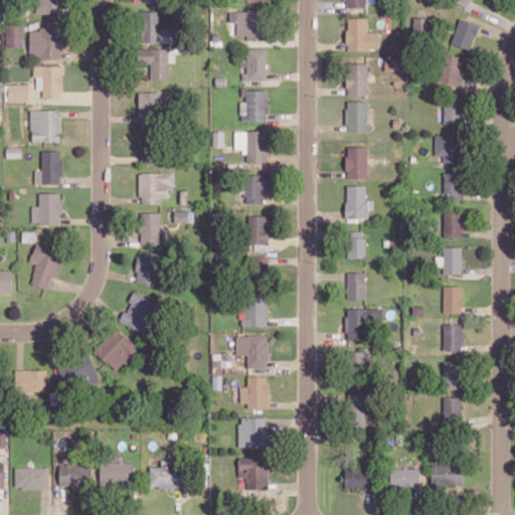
[(59,0),(40,0),(40,13),(59,13),(59,0)]
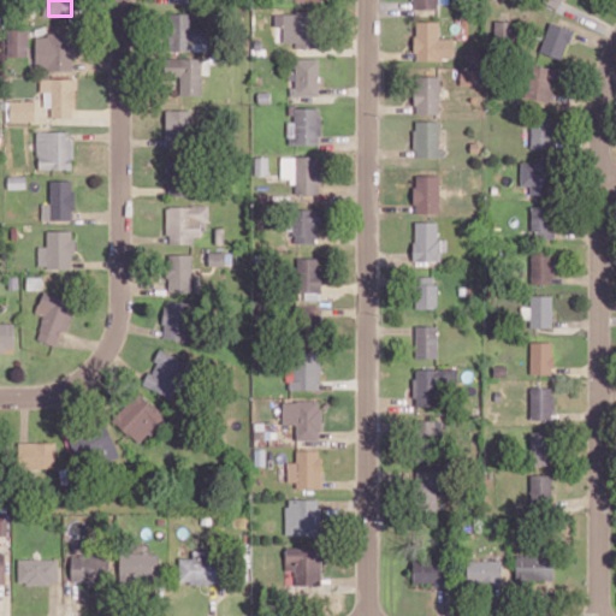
[(566,0),(543,0),(543,1),(561,11),(566,0)]
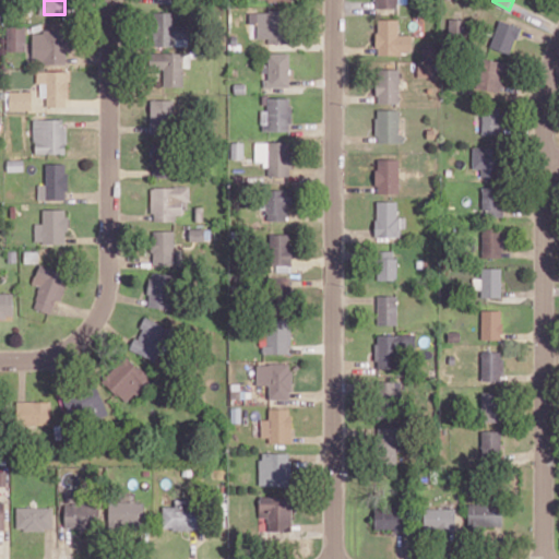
[(257,38),(266,38),(266,43),(288,43),(288,11),(257,11),(257,38)]
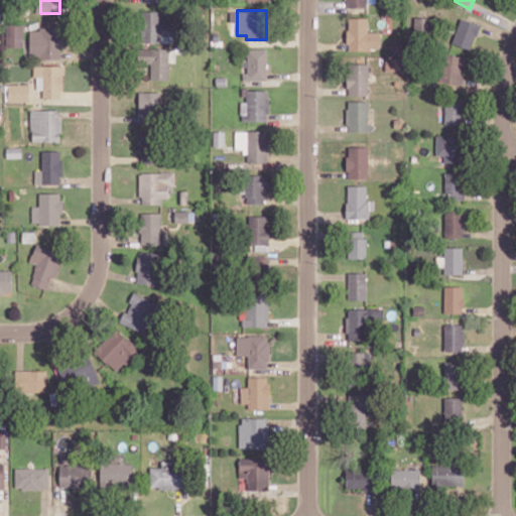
[(141,11),(142,42),(172,41),(172,23),(161,23),(161,11),(141,11)]
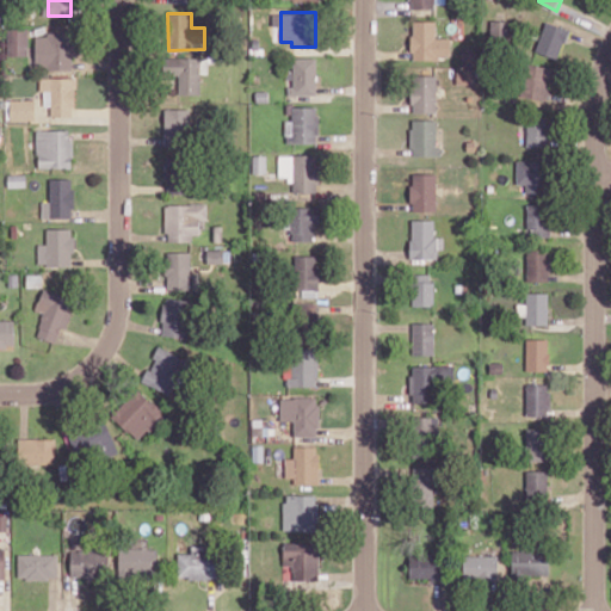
[(434,20),(411,22),(412,60),(451,60),(450,37),(434,38),(434,20)]
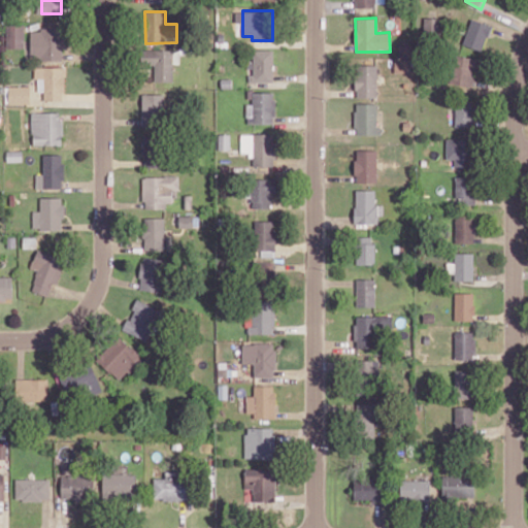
[(482,52),(491,26),(471,19),(462,44),(482,52)]
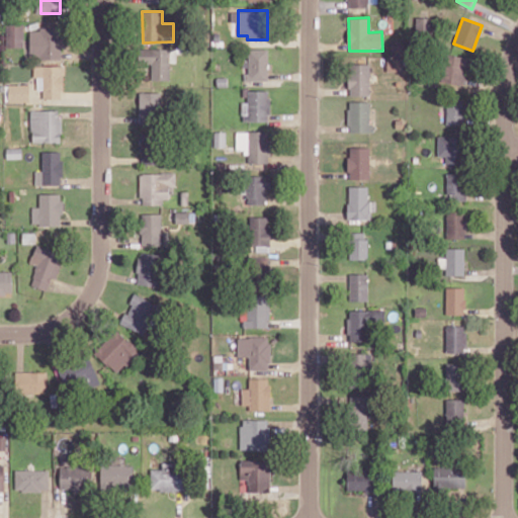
[(6,47),(23,48),(24,23),(6,22),(6,47)]
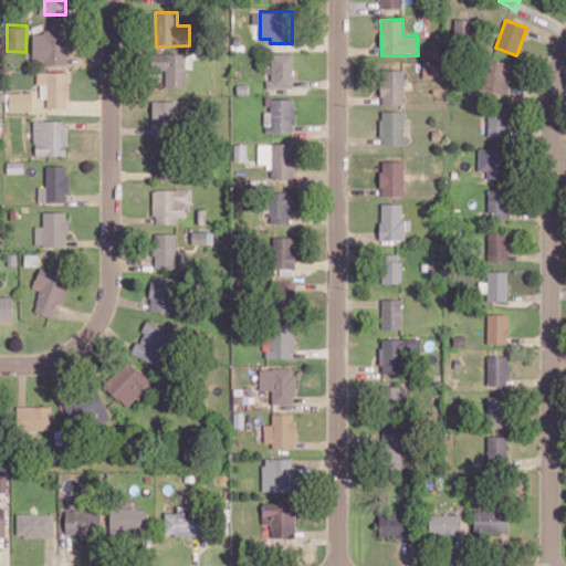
[(33,65),(69,64),(67,25),(42,25),(42,32),(32,33),(33,65)]
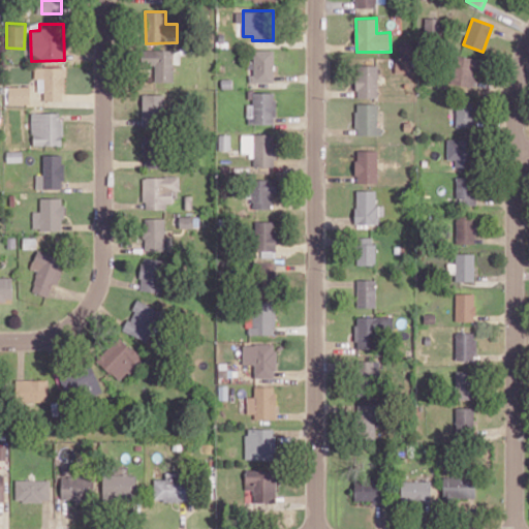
[(155,82),(174,81),(173,50),(143,51),(143,65),(154,64),(155,82)]
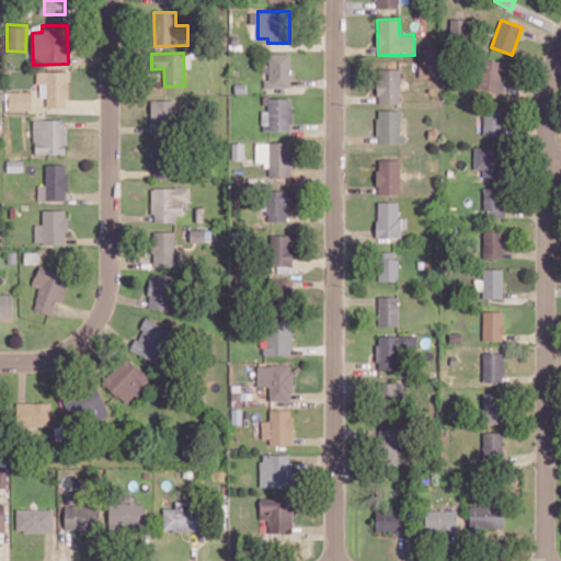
[(290,53),(268,53),(268,66),(263,66),(263,76),(264,76),(264,88),(290,88),(290,53)]
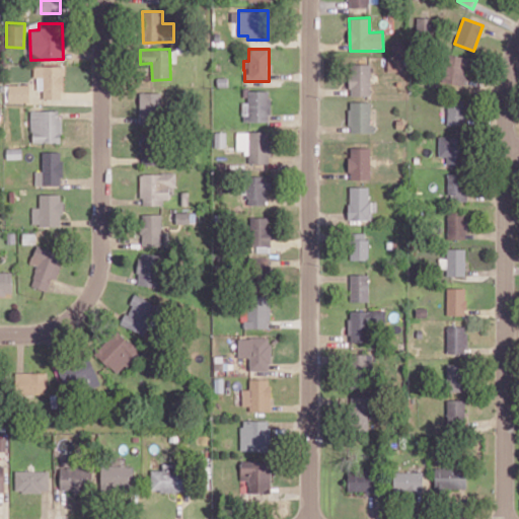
[(468,84),(469,57),(444,56),(443,83),(468,84)]
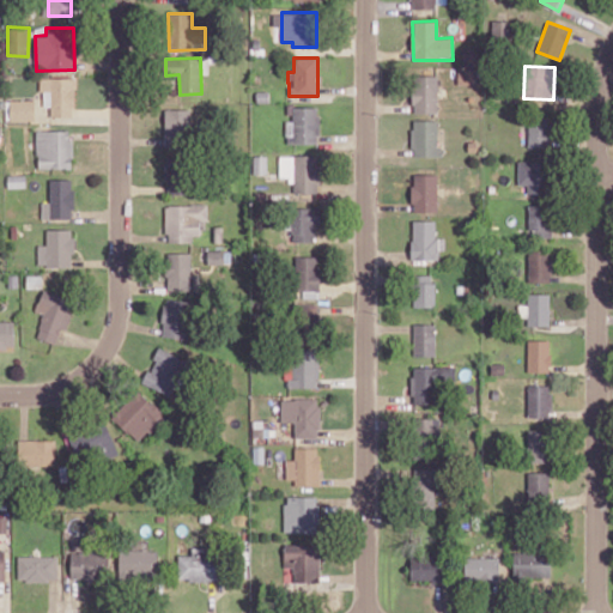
[(412,113),(437,113),(438,76),(413,76),(412,113)]
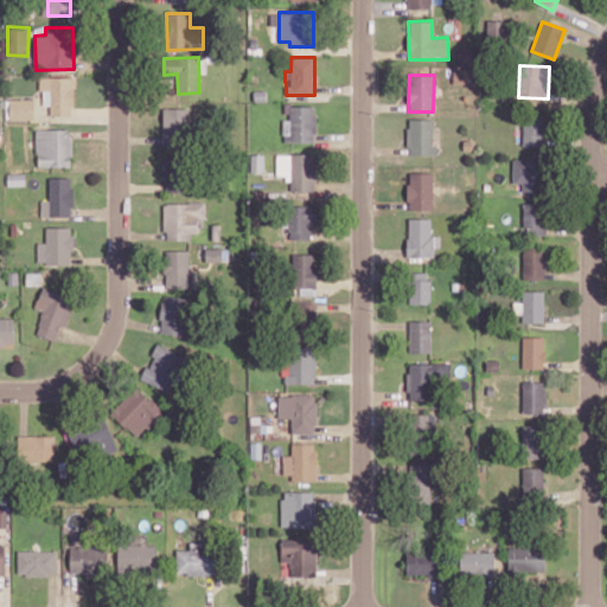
[(42,106),(50,104),(51,116),(75,115),(74,76),(40,77),(42,106)]
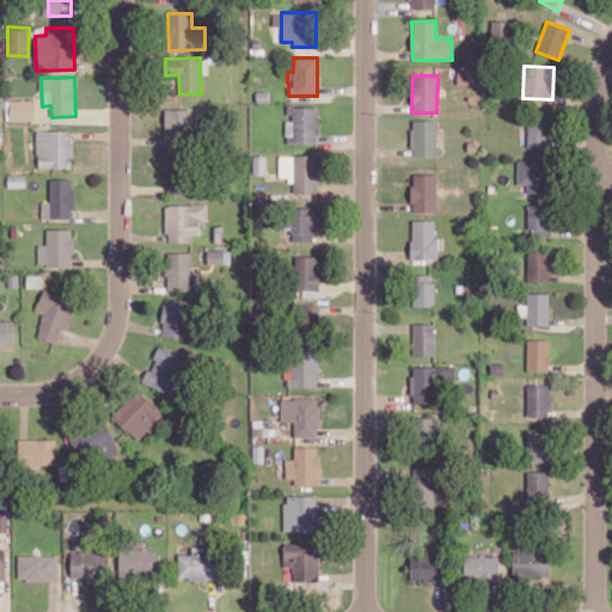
[(34,121),(34,101),(10,99),(10,120),(34,121)]
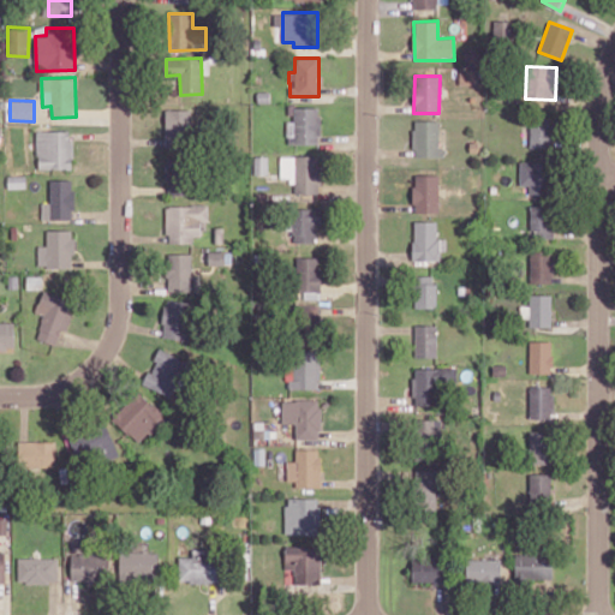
[(287,144),(320,144),(320,107),(293,107),(293,121),(287,121),(287,144)]
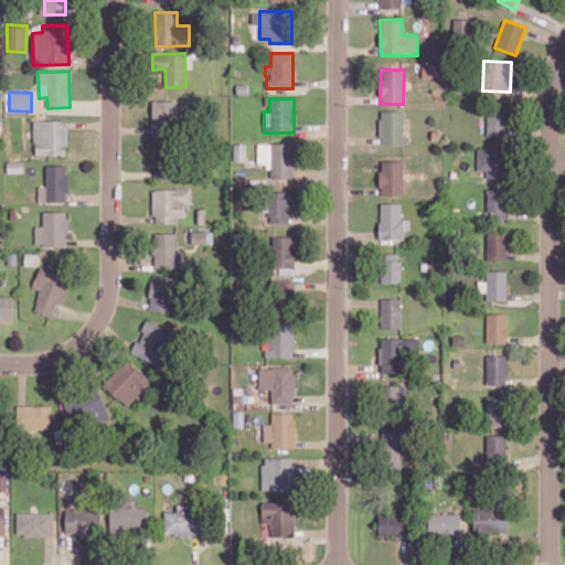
[(174,100),(151,100),(152,137),(170,137),(170,144),(152,144),(153,179),(174,179),(174,100)]
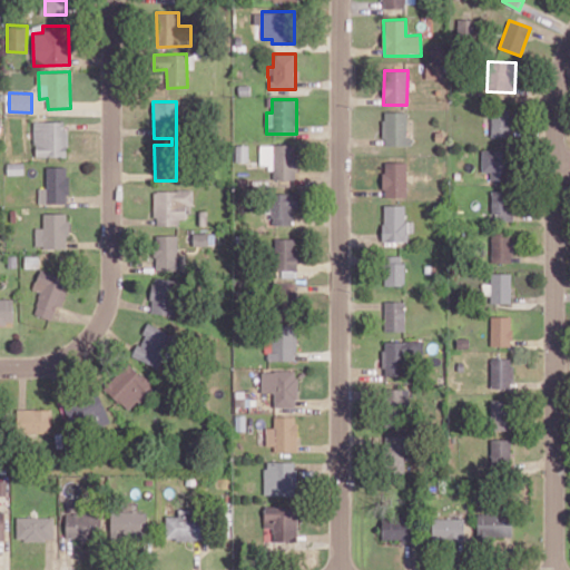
[(512,136),(513,104),(492,104),(491,135),(512,136)]
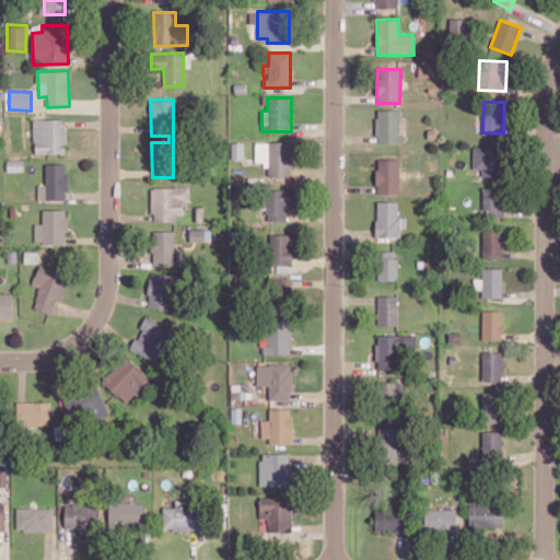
[(400,143),(401,109),(377,109),(376,143),(400,143)]
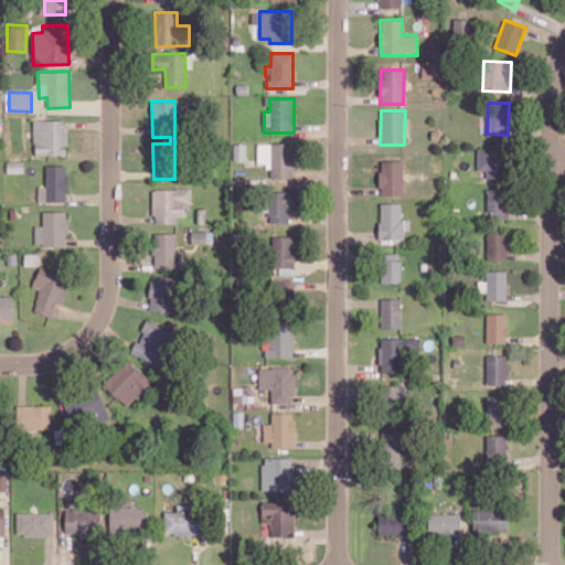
[(34,120),(34,155),(66,155),(65,120),(34,120)]
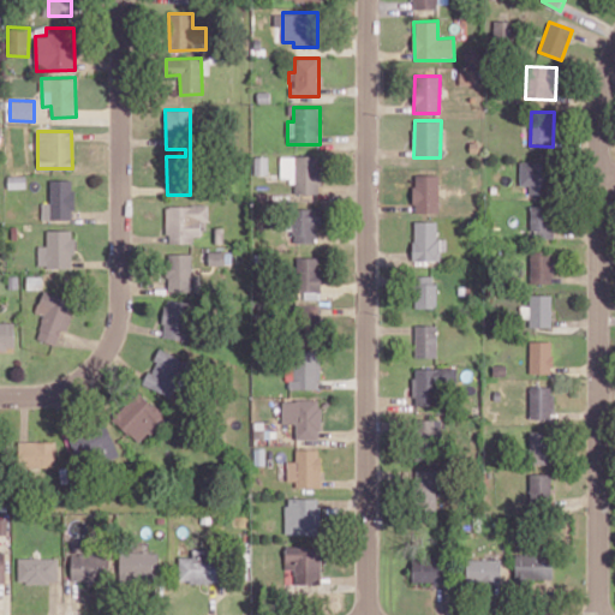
[(280,177),(294,178),(294,198),(320,198),(321,156),(281,155),(280,177)]
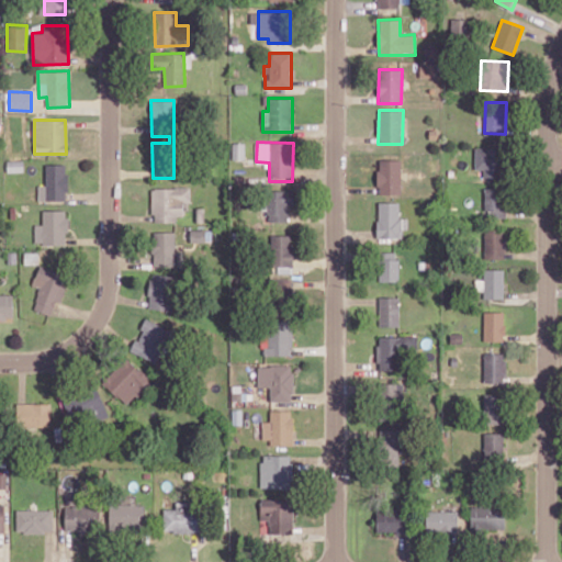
[(474,148),(475,168),(483,167),(483,177),(501,176),(499,147),(474,148)]
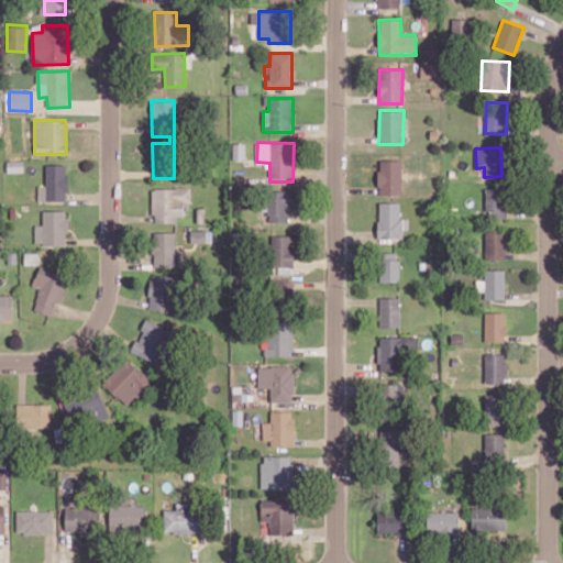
[(401,195),(401,161),(378,159),(378,194),(401,195)]
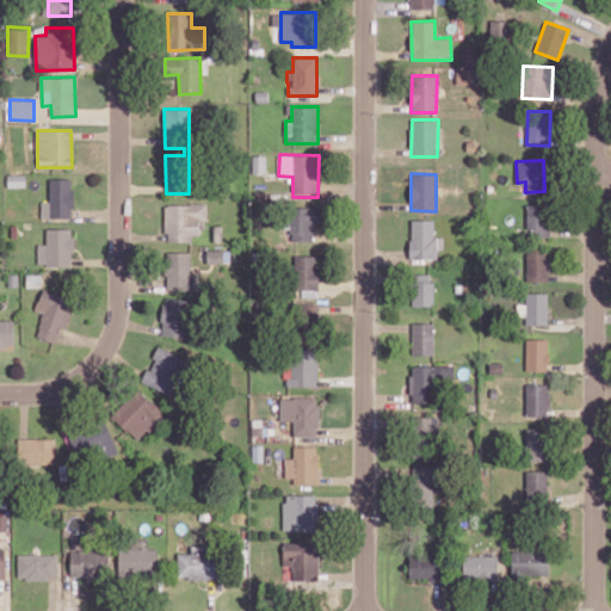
[(42,217),(73,217),(73,179),(49,179),(50,202),(42,202),(42,217)]
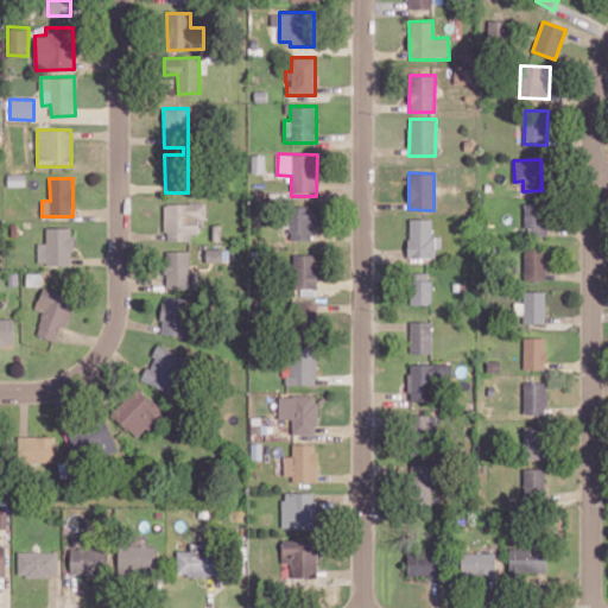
[(164,203),(165,240),(190,240),(190,233),(198,233),(198,219),(207,219),(206,202),(164,203)]
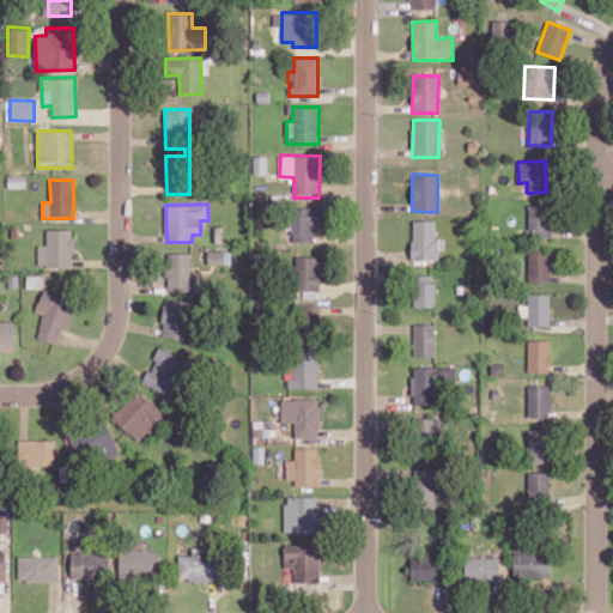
[(529,236),(552,237),(553,205),(529,205),(529,236)]
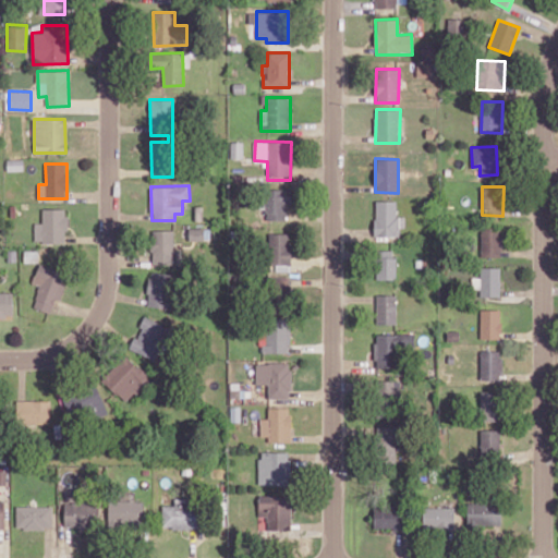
[(288,220),(288,191),(266,190),(265,219),(288,220)]
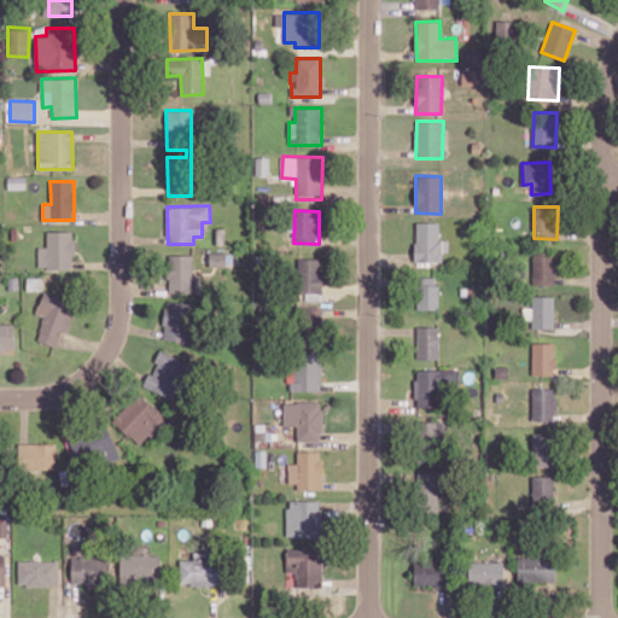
[(441,262),(441,222),(415,222),(415,262),(441,262)]
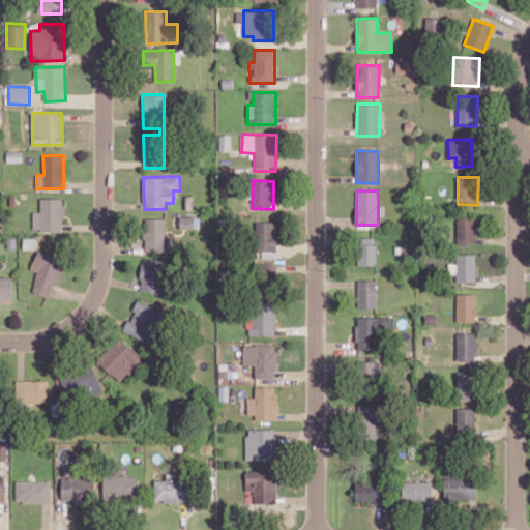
[(32,211),(32,230),(63,231),(63,199),(40,199),(40,211),(32,211)]
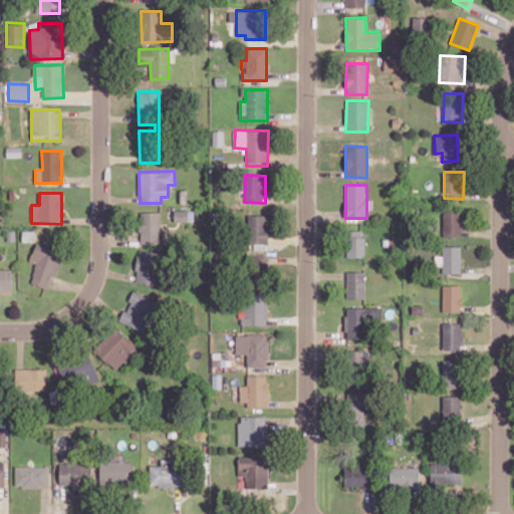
[(193,210),(175,210),(175,220),(193,220),(193,210)]
